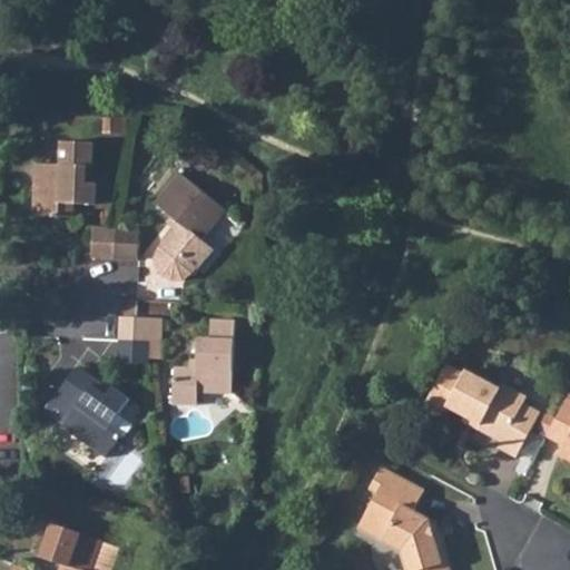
[(87,175),(91,175),(91,155),(60,155),(61,172),(87,175)]
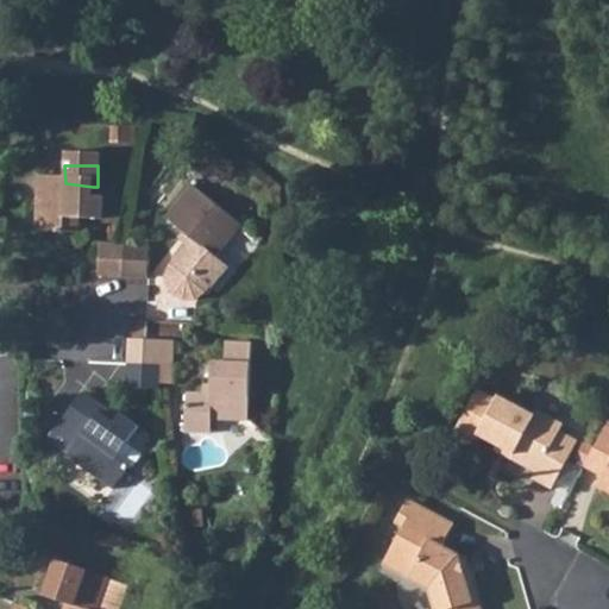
[(66,190),(38,190),(38,244),(66,244),(66,231),(105,231),(105,208),(93,208),(93,187),(66,183),(66,190)]
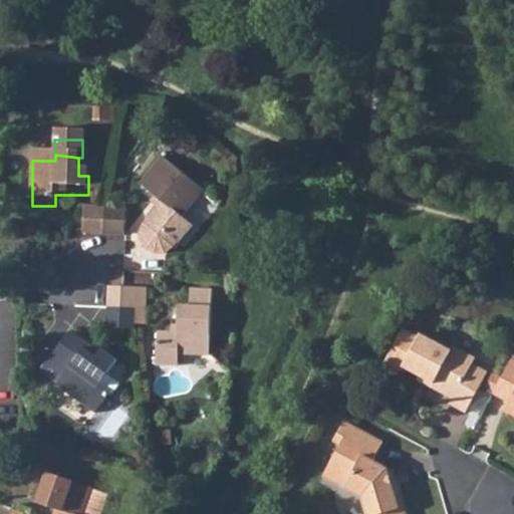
[(159,209),(148,224),(149,224),(145,230),(143,241),(147,248),(152,252),(158,256),(166,257),(176,252),(179,247),(180,247),(191,231),(181,223),(202,194),(161,164),(139,194),(159,209)]
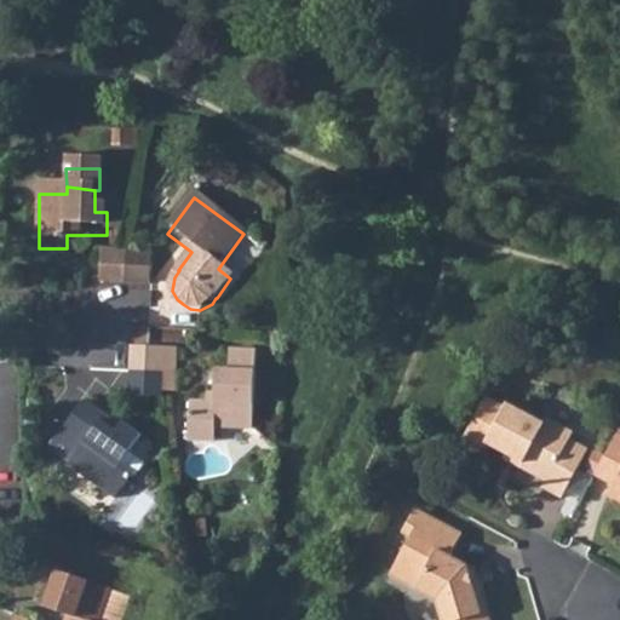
[(124,291),(125,259),(103,259),(102,291),(124,291)]
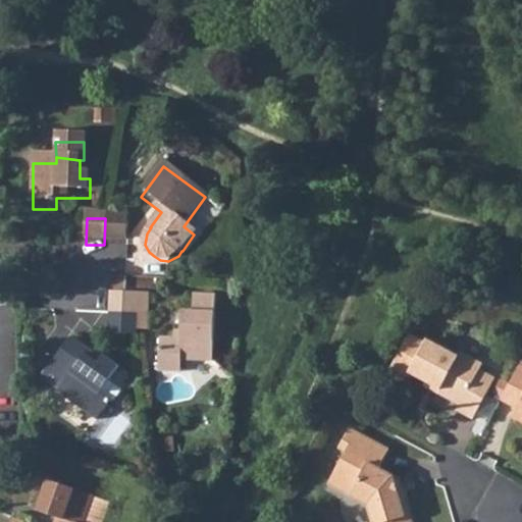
[(125,246),(126,218),(105,218),(104,245),(125,246)]
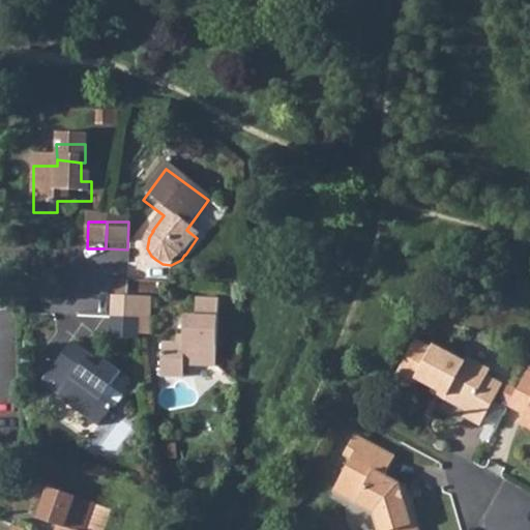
[(139,317),(149,317),(150,298),(111,296),(110,316),(139,317)]
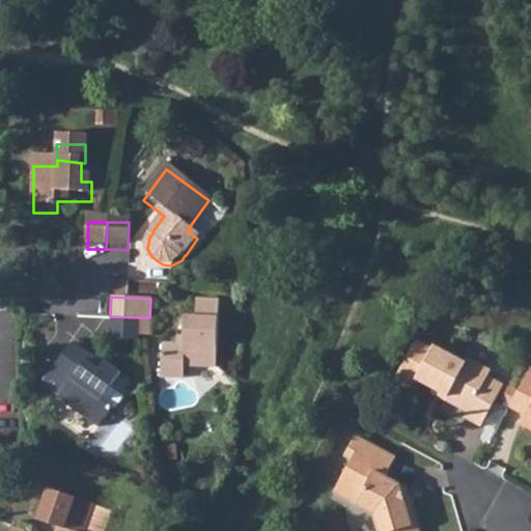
[(184,376),(184,366),(216,367),(219,300),(194,299),(193,316),(183,316),(182,345),(161,344),(160,376),(184,376)]
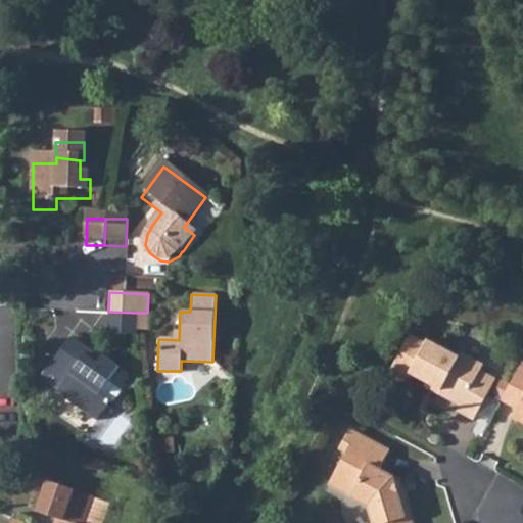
[(136,333),(137,313),(108,312),(107,332),(136,333)]
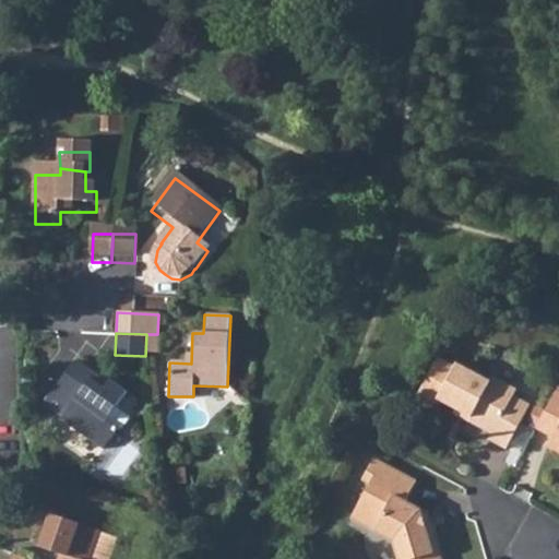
[(439,401),(456,409),(468,416),(466,420),(491,435),(488,441),(507,451),(530,407),(511,397),(514,391),(492,378),(489,382),(458,365),(454,370),(437,360),(418,395),(437,405),(439,401)]
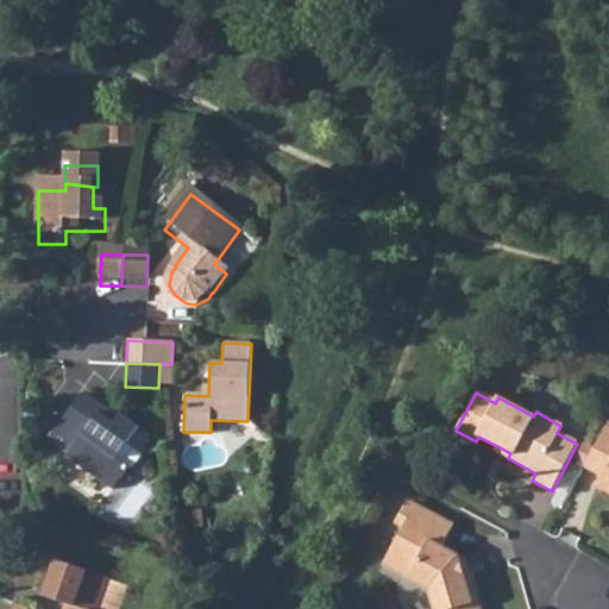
[(83,434),(68,456),(113,488),(129,466),(117,456),(139,425),(121,412),(113,422),(99,413),(102,408),(82,394),(64,420),(83,434)]
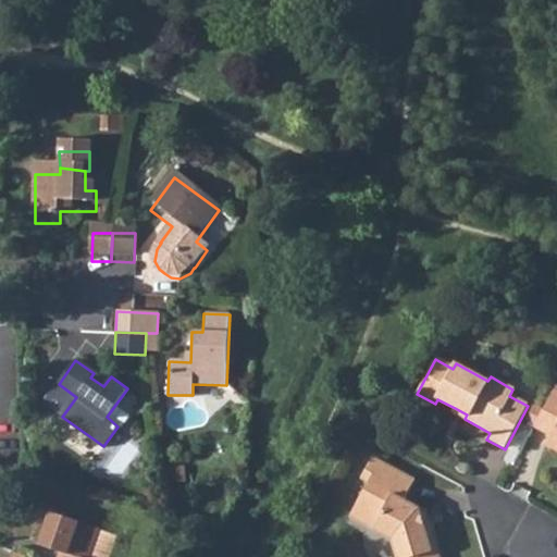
[(556,387),(537,422),(552,430),(549,435),(544,445),(556,450),(556,387)]
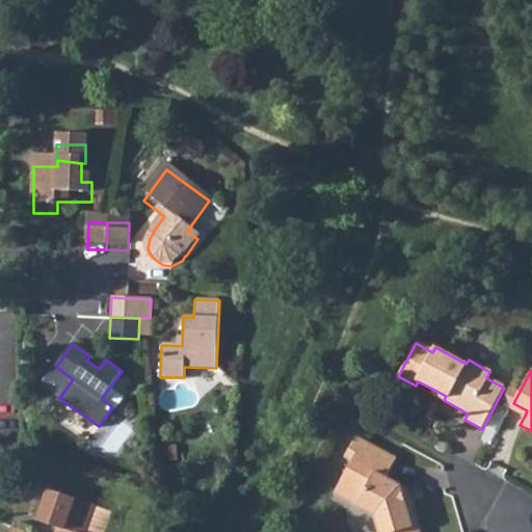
[(404,506),(397,484),(384,477),(394,459),(354,436),(343,458),(348,461),(333,493),(369,512),(375,531),(419,531),(410,505),(404,506)]
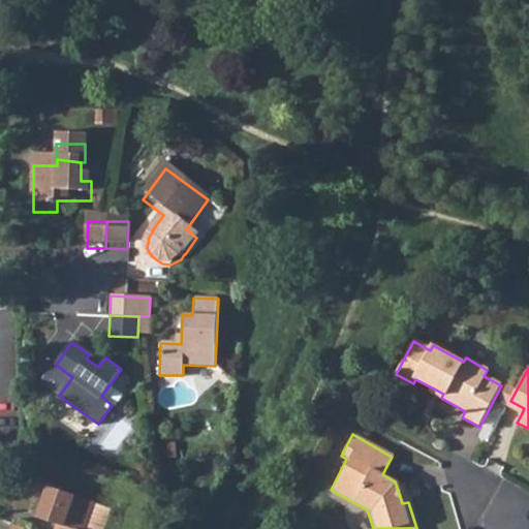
[(61,526),(59,528),(83,528),(92,502),(47,486),(35,517),(61,526)]
